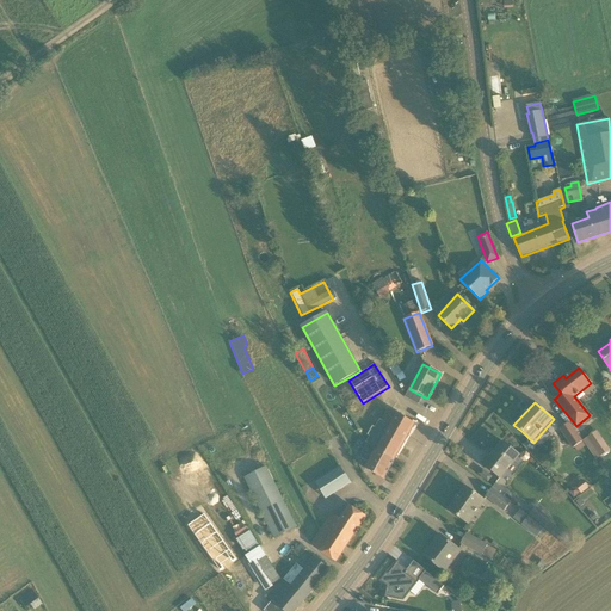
[(368,463),(365,469),(383,480),(415,424),(390,409),(383,421),(380,420),(358,458),(368,463)]
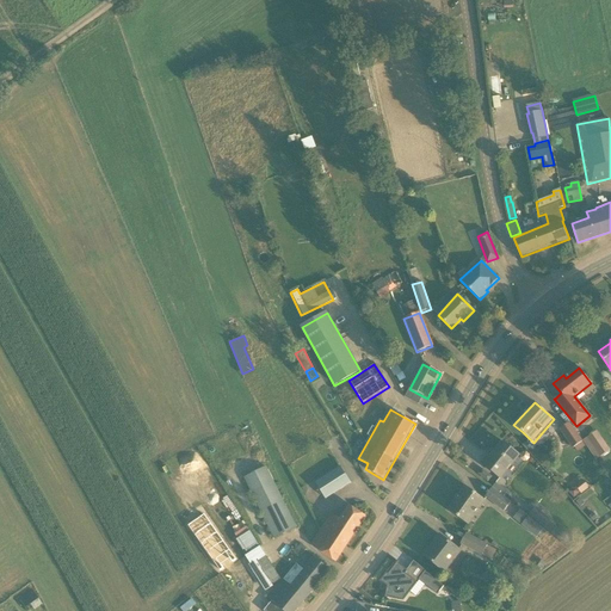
[(574,448),(578,451),(585,446),(569,424),(560,430),(573,449),(574,448)]
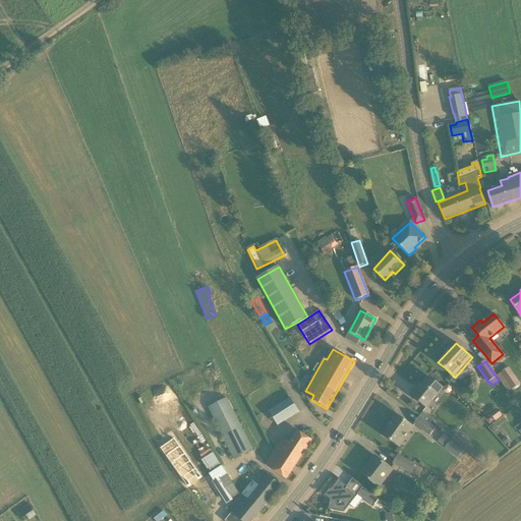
[(502,383),(509,393),(520,384),(514,374),(502,383)]
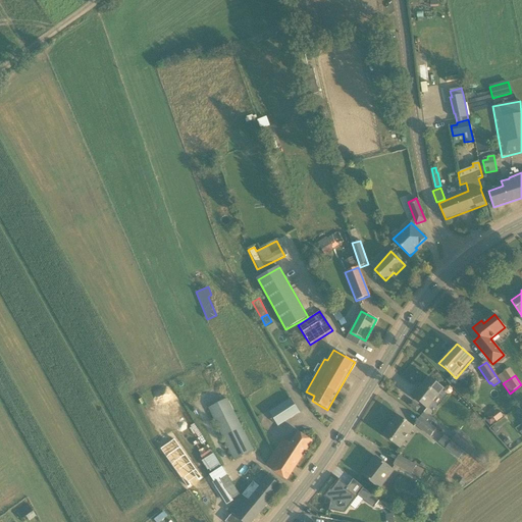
[(411,396),(419,402),(428,409),(444,389),(429,378),(420,389),(418,387),(411,396)]
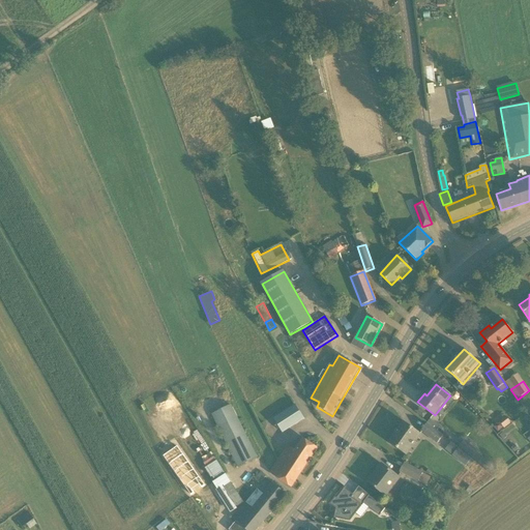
[(524,401),(520,404),(526,413),(529,410),(524,401)]
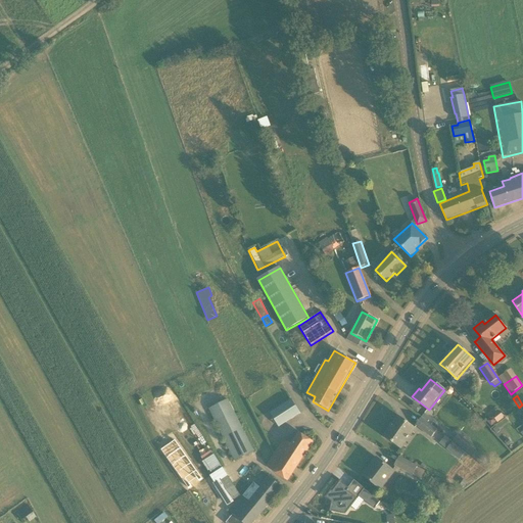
[(254,452),(229,399),(208,410),(235,462),(254,452)]
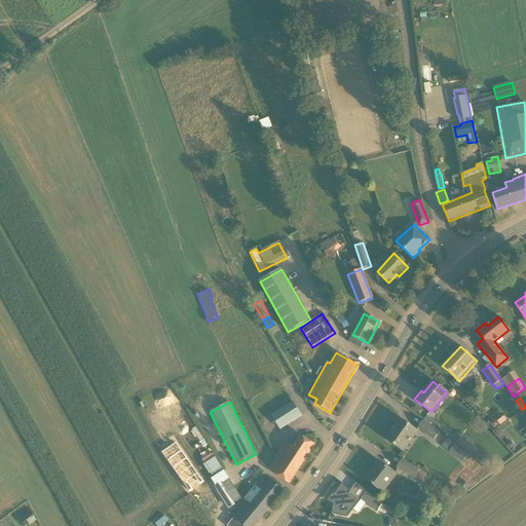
[(271,416),(275,423),(289,415),(293,421),(302,416),(293,402),(271,416)]
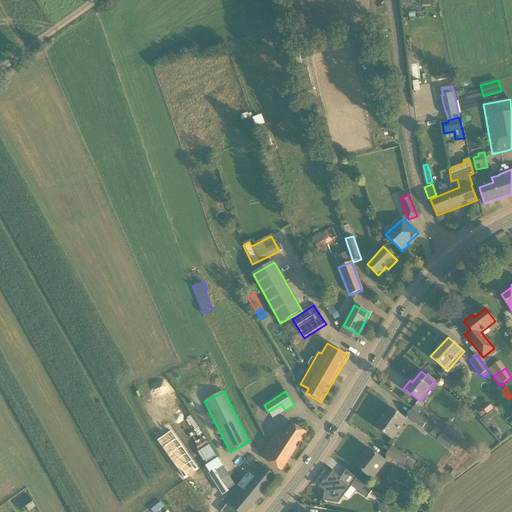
[(415,405),(412,409),(422,417),(422,416),(425,413),(415,405)]
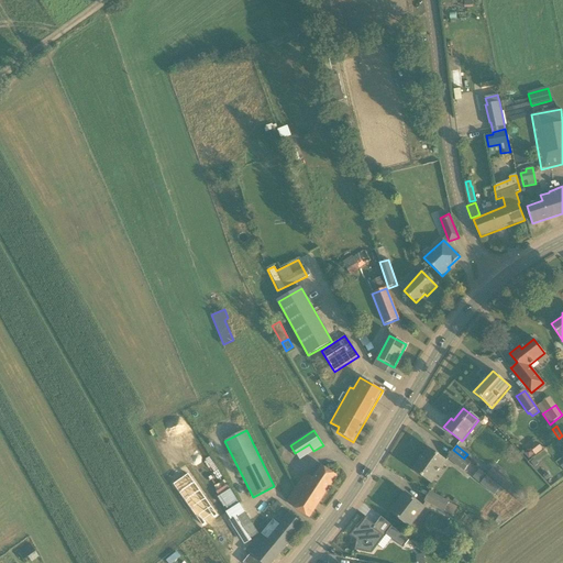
[(412,470),(421,476),(431,484),(448,462),(429,448),(412,470)]
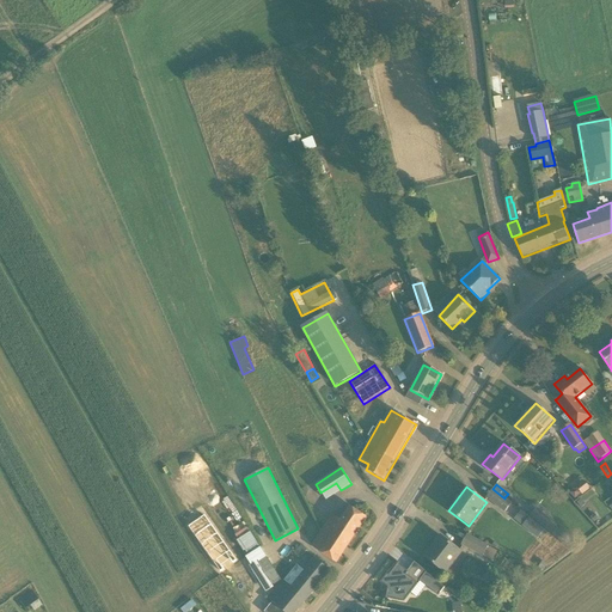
[(505,499),(493,489),(487,497),(506,513),(513,503),(505,497),(505,499)]
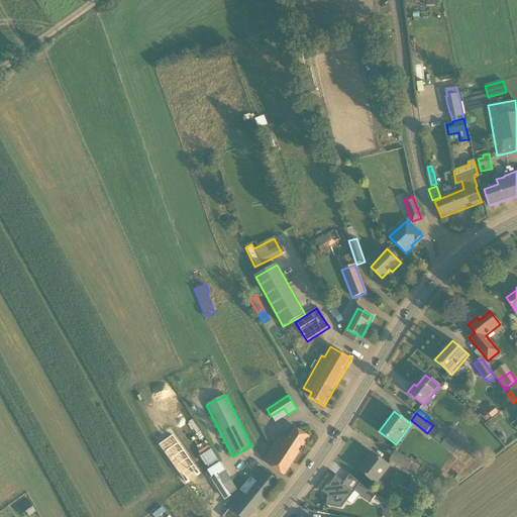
[(281,435),(263,461),(284,476),(309,437),(295,427),(288,439),(281,435)]
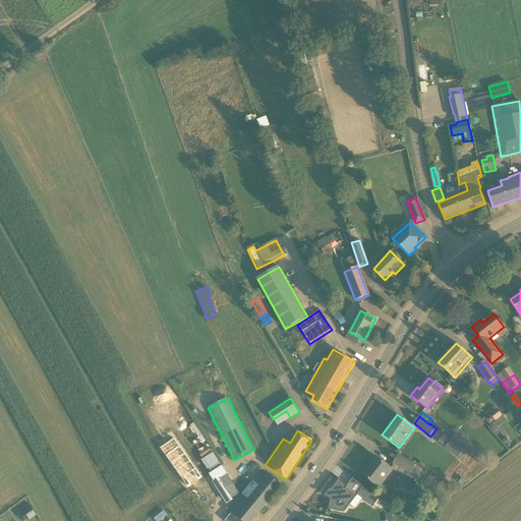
[(451,440),(470,455),(472,452),(467,447),(470,444),(457,432),(451,440)]
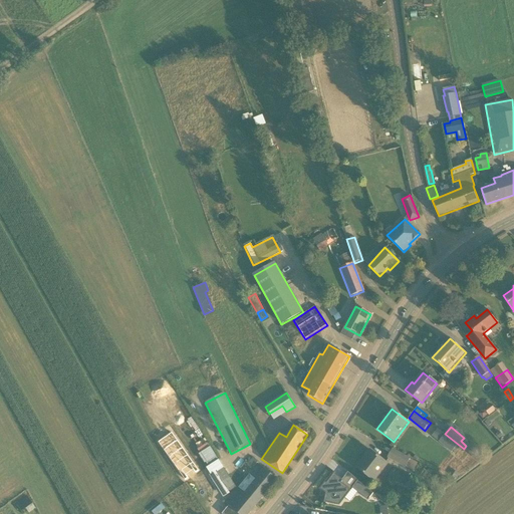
[(432,437),(452,452),(457,445),(437,430),(432,437)]
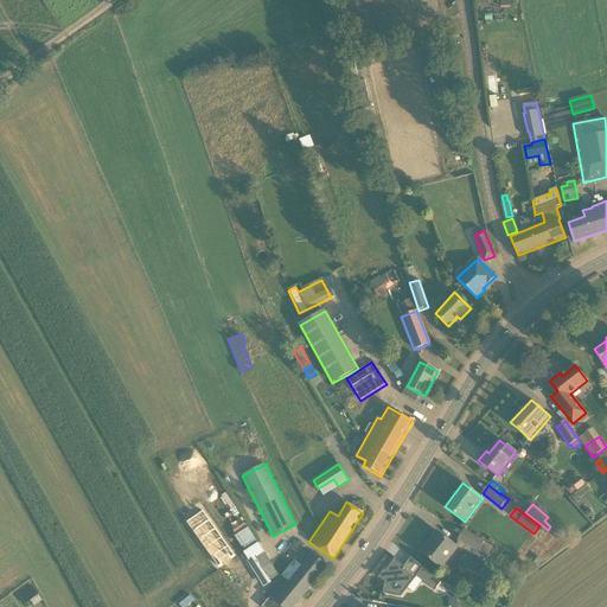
[(205,516),(189,528),(221,573),(237,561),(205,516)]
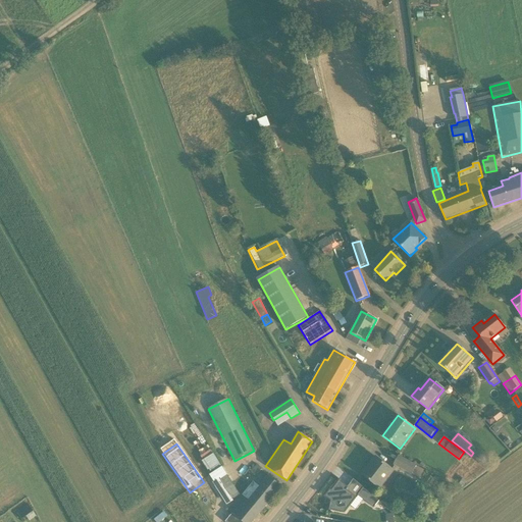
[(394,465),(419,479),(424,470),(399,456),(394,465)]
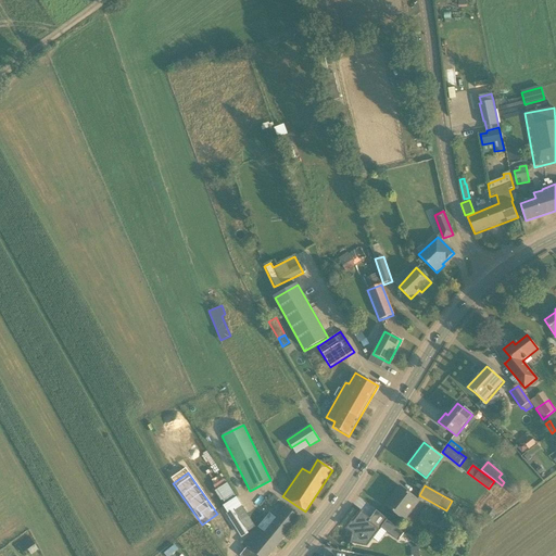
[(386,506),(393,512),(406,521),(419,502),(400,487),(386,506)]
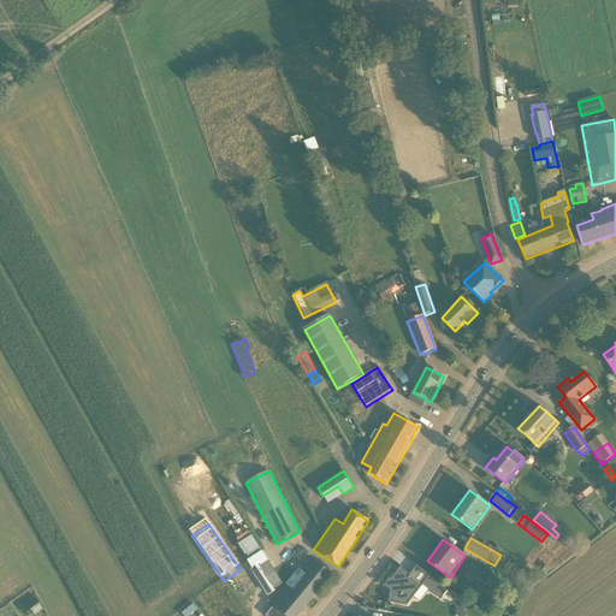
[(303,549),(296,556),(302,562),(309,555),(303,549)]
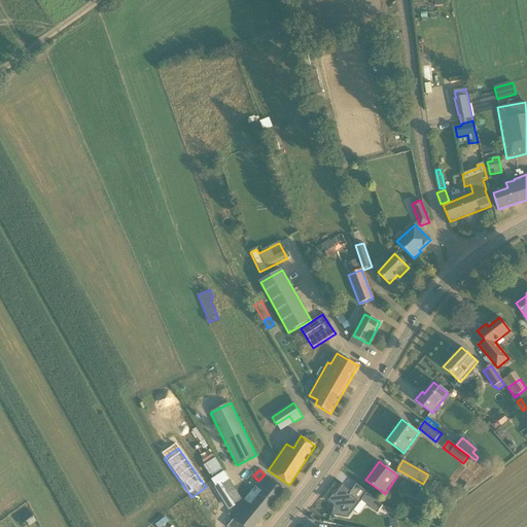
[(229,479),(221,484),(234,504),(242,499),(229,479)]
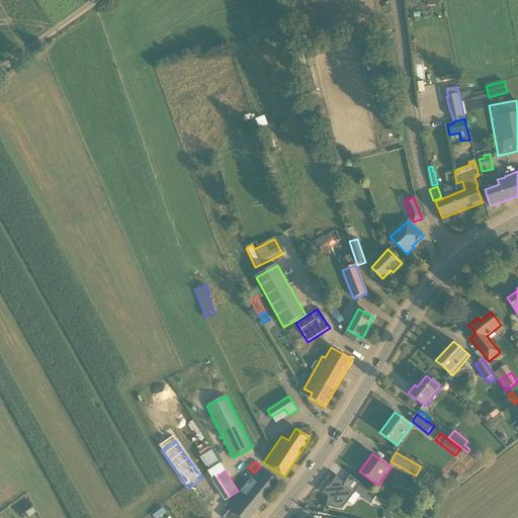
[(231,510),(224,517),(250,517),(279,483),(267,472),(258,484),(252,479),(227,507),(231,510)]
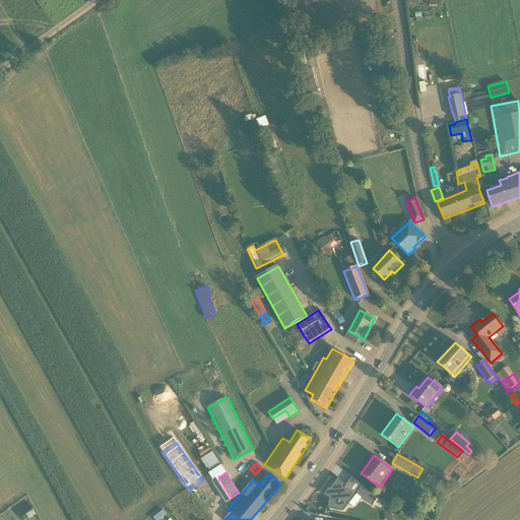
[(324,494),(324,495),(330,499),(329,501),(328,508),(329,508),(343,511),(355,496),(345,489),(346,486),(339,478),(338,478),(331,489),(330,488),(325,494),(324,494)]
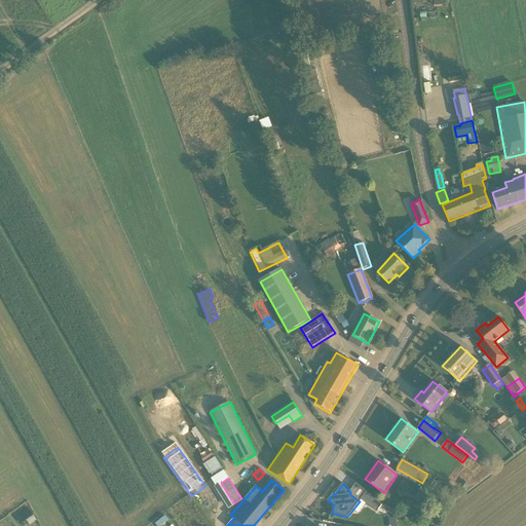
[(366,491),(361,499),(376,512),(382,504),(366,491)]
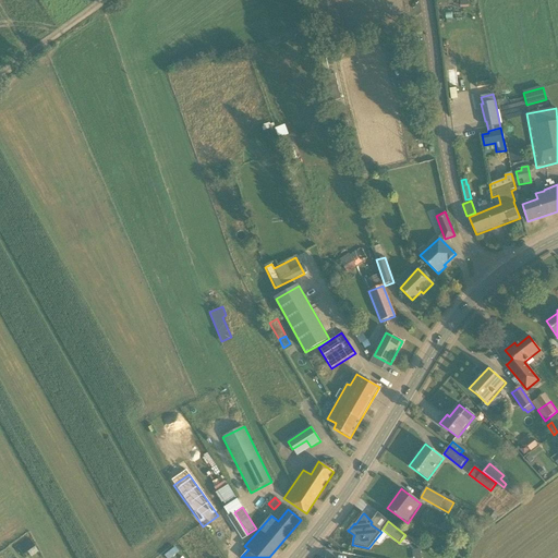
[(23,555),(35,547),(29,540),(17,547),(23,555)]
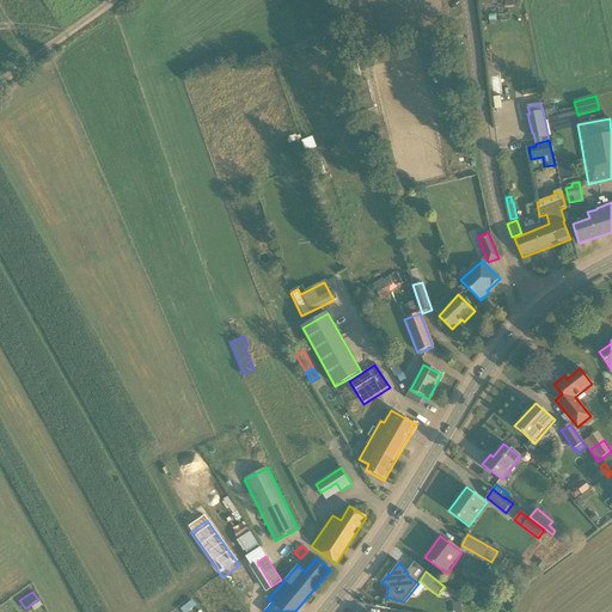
[(201,611),(190,599),(178,609),(181,611),(201,611)]
